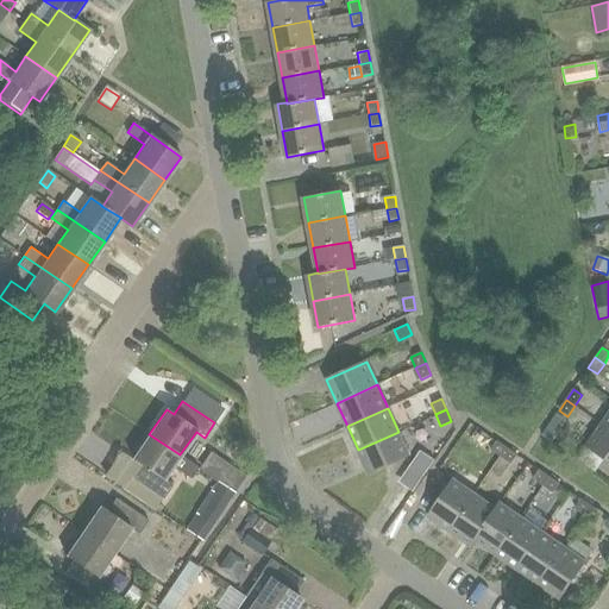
[(465,437),(485,450),(496,433),(477,420),(465,437)]
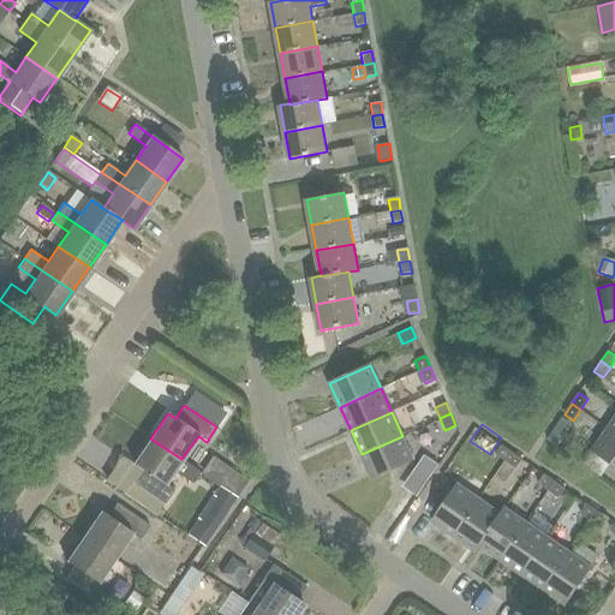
[(614,434),(608,429),(592,451),(614,466),(614,434)]
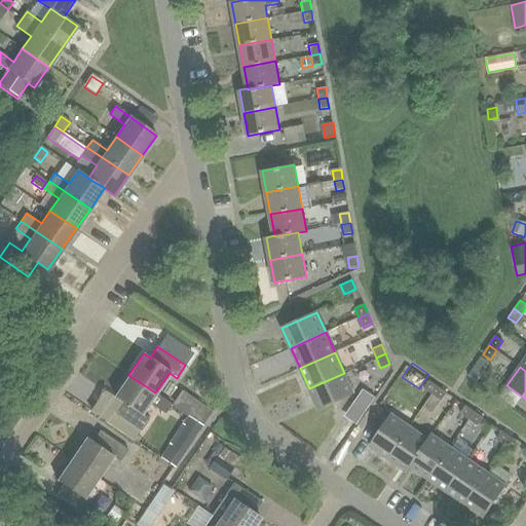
[(344,373),(309,388),(318,409),(353,393),(344,373)]
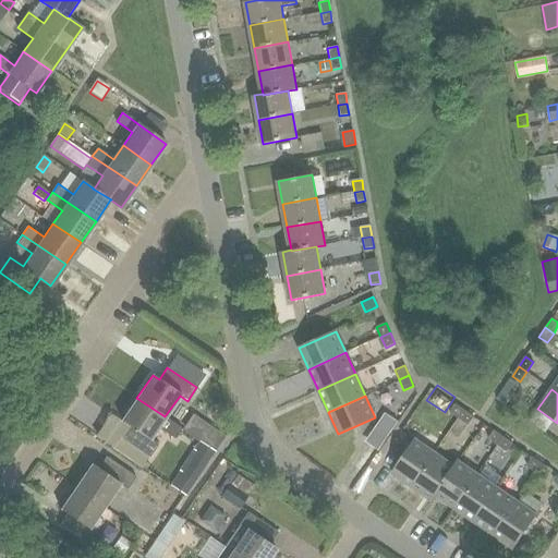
[(128,425),(119,437),(149,457),(158,445),(150,439),(157,428),(174,440),(182,431),(165,419),(165,416),(136,398),(121,421),(128,425)]
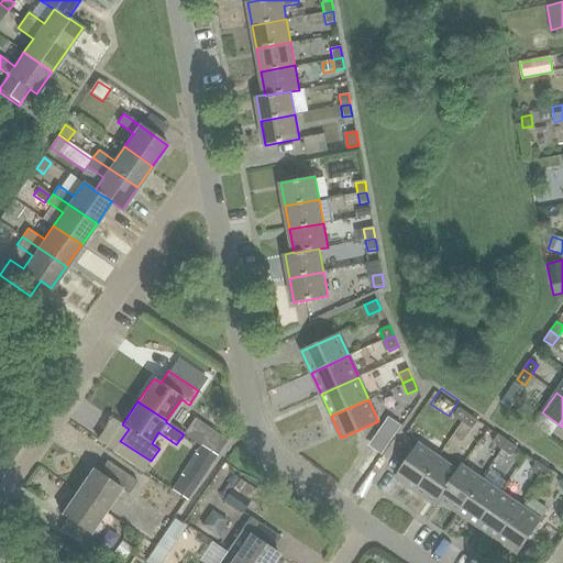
[(467,414),(459,408),(452,416),(462,422),(467,414)]
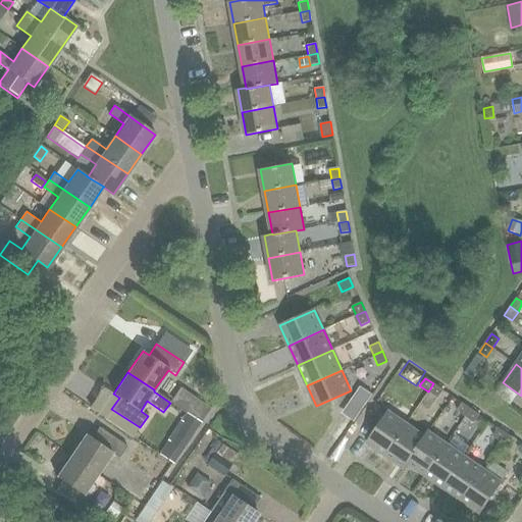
[(442,389),(433,383),(428,392),(437,398),(442,389)]
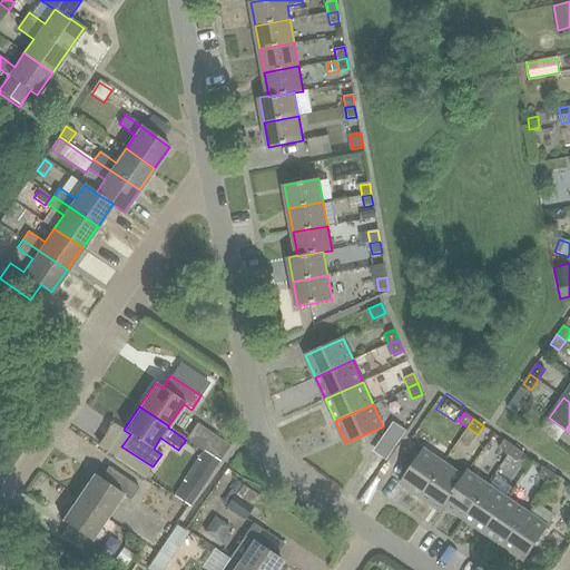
[(394,423),(386,434),(399,442),(401,440),(406,432),(394,423)]
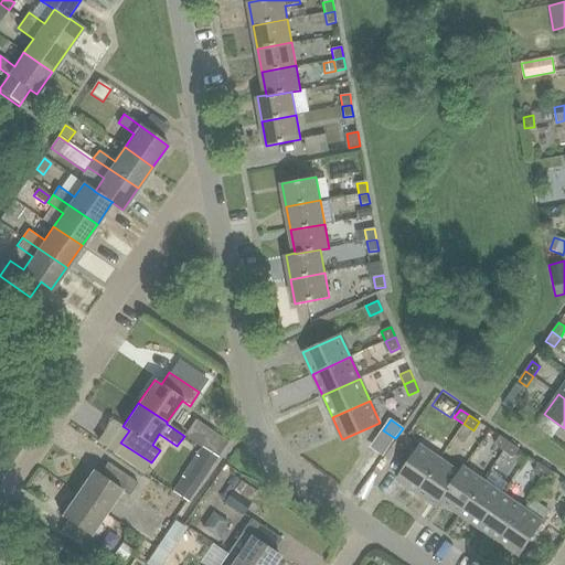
[(217,435),(206,451),(217,459),(228,443),(217,435)]
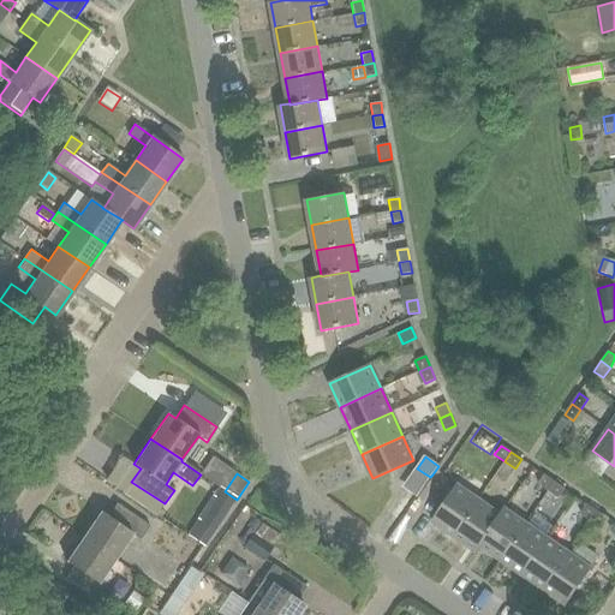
[(543,473),(537,483),(547,490),(554,481),(543,473)]
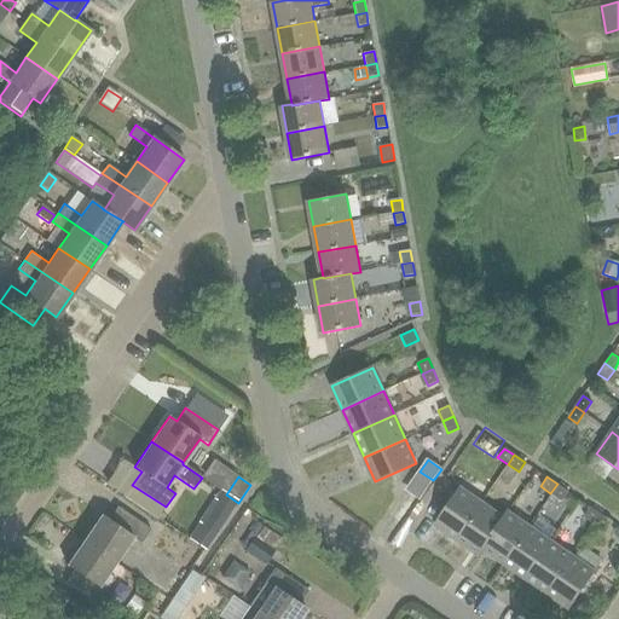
[(550,493),(561,501),(567,491),(557,484),(550,493)]
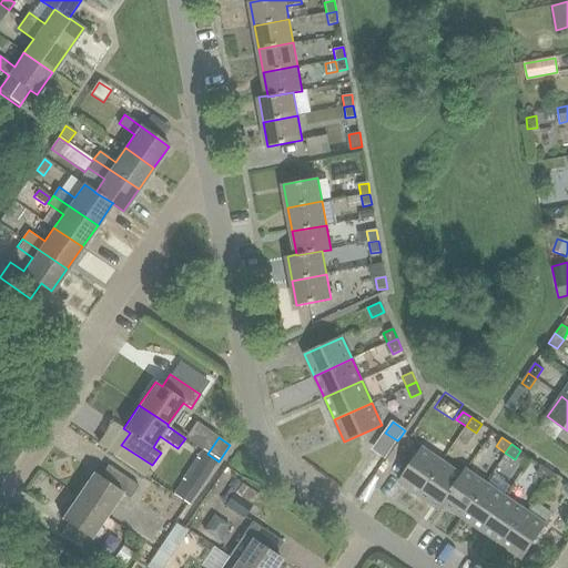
[(422,447),(398,480),(419,495),(443,462),(422,447)]
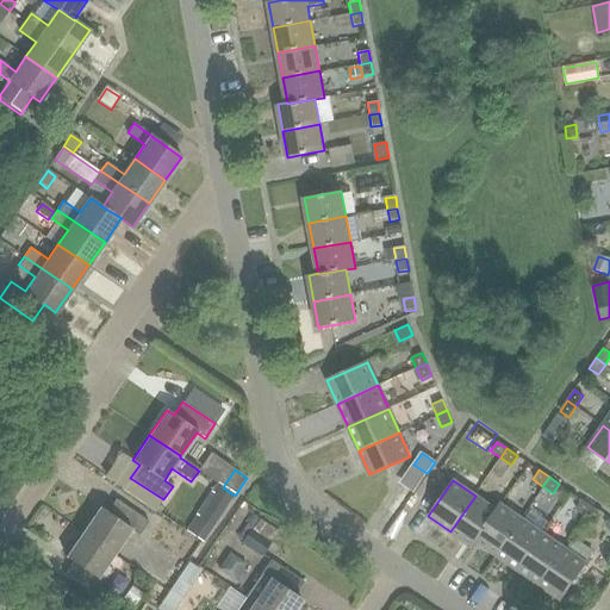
[(213,527),(224,511),(235,496),(223,487),(222,486),(219,485),(212,495),(215,497),(200,518),(213,527)]
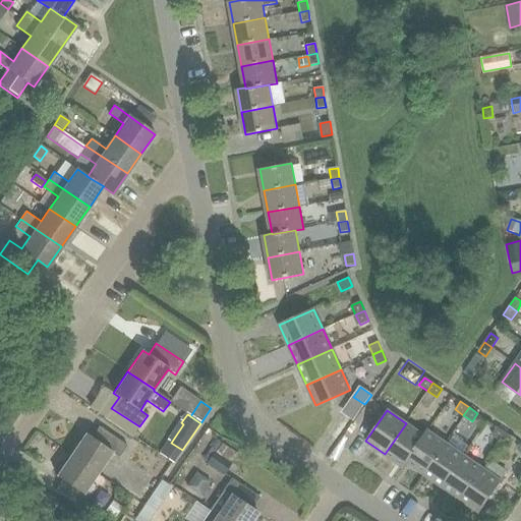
[(406,423),(385,454),(403,467),(407,462),(406,461),(424,436),(423,435),(406,423)]
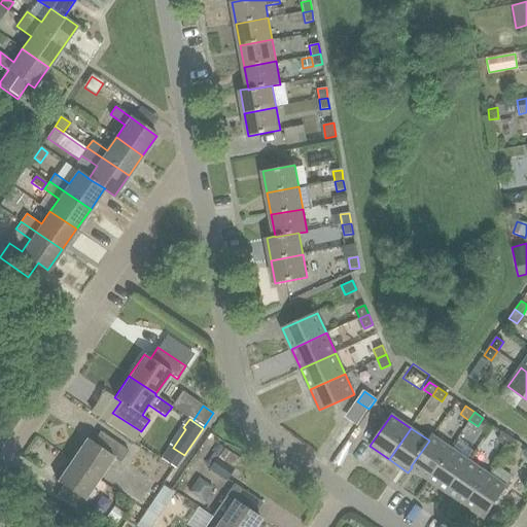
[(71,460),(98,479),(112,457),(120,462),(129,450),(100,430),(93,442),(86,437),(71,460)]
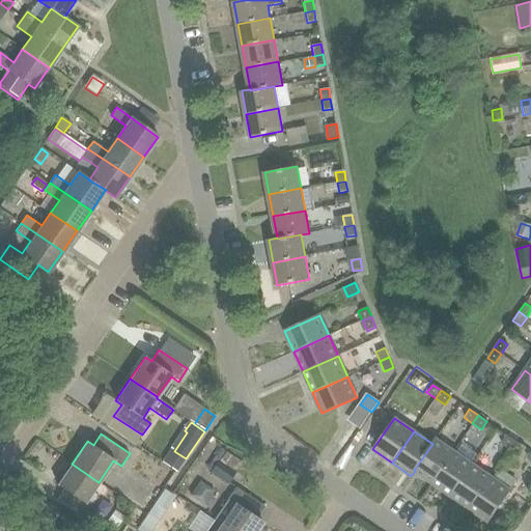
[(500,443),(509,449),(514,441),(506,435),(500,443)]
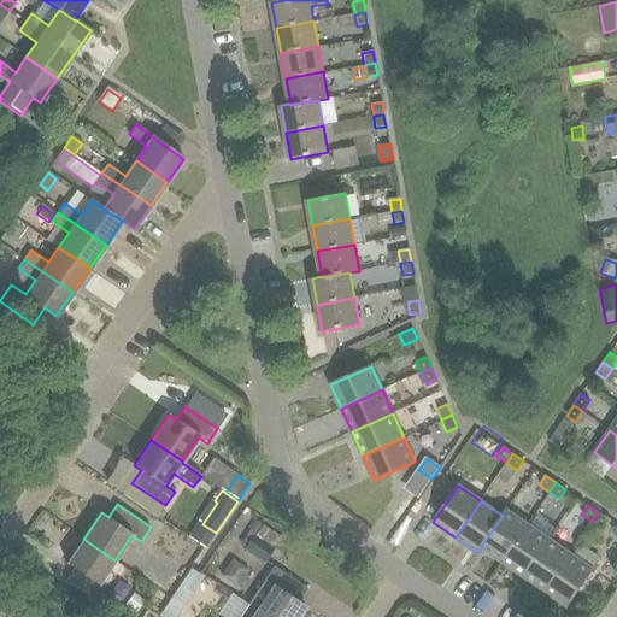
[(503,516),(481,546),(482,547),(504,562),(529,526),(506,509),(501,515),(503,516)]
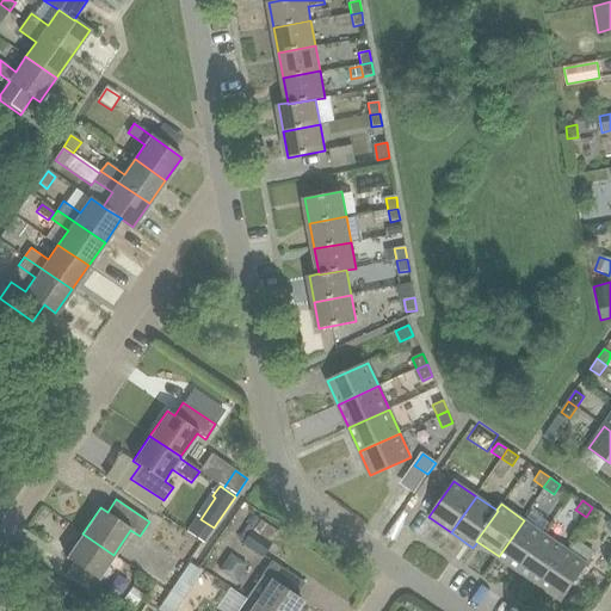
[(603,514),(592,507),(586,517),(596,524),(603,514)]
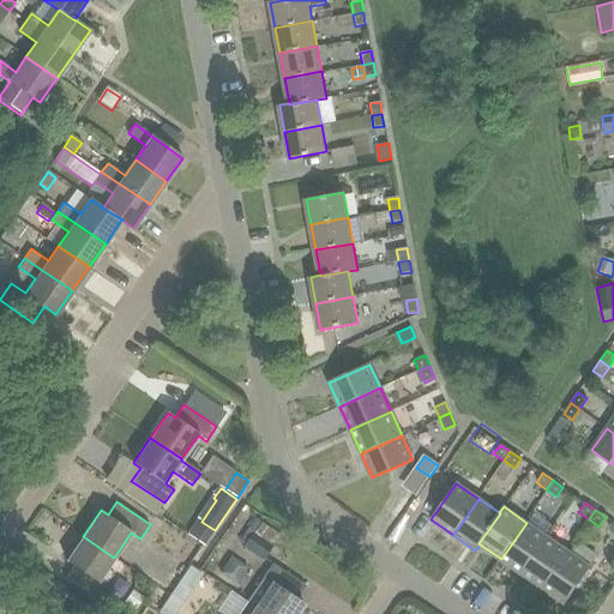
[(527,523),(501,559),(522,573),(547,537),(527,523)]
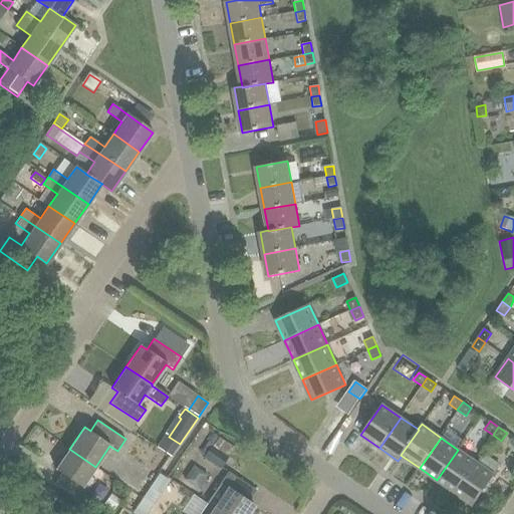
[(205,458),(203,460),(220,471),(235,449),(219,439),(213,448),(212,447),(211,449),(205,458)]
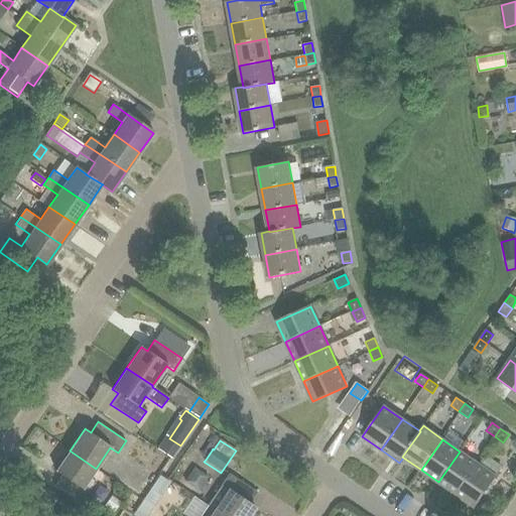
[(83,489),(96,469),(70,450),(55,472),(61,476),(53,486),(82,505),(90,493),(83,489)]
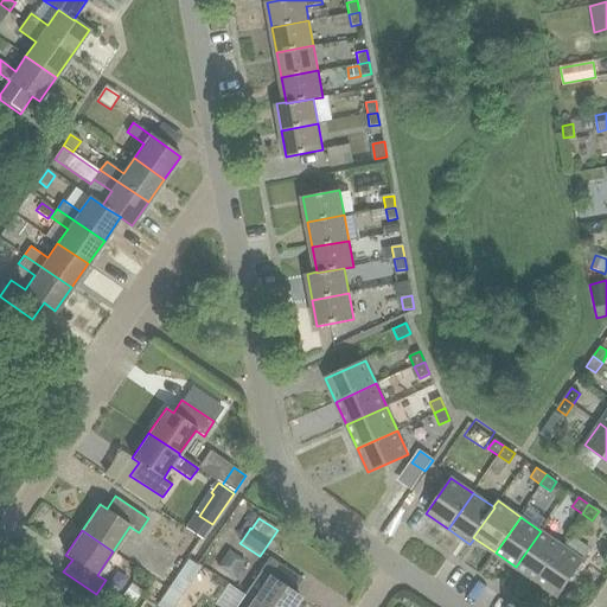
[(541,531),(516,567),(537,581),(562,545),(541,531)]
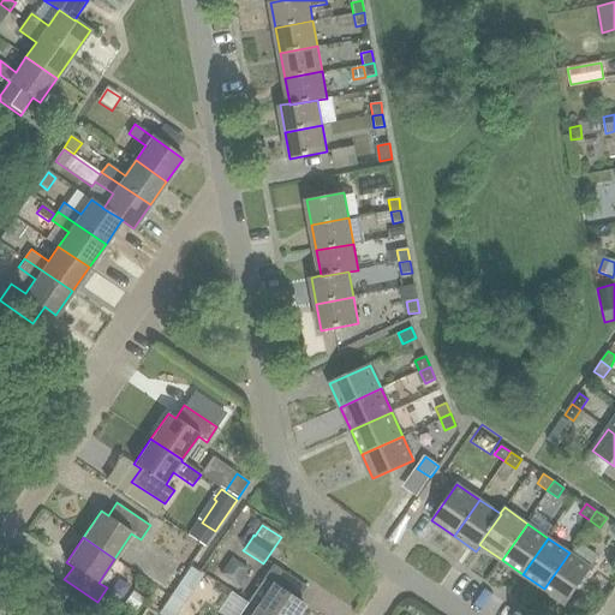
[(569,553),(544,589),(566,604),(591,567),(569,553)]
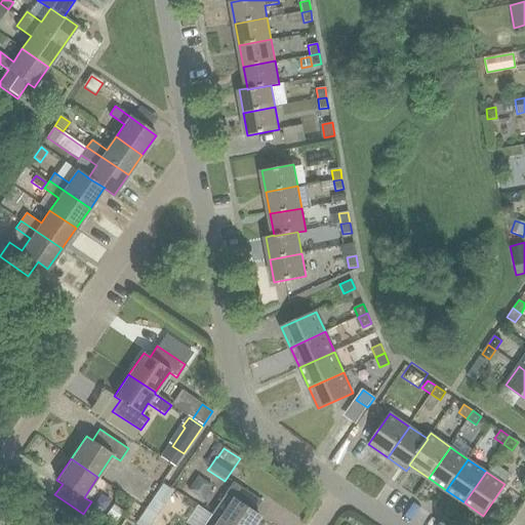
[(194,488),(207,495),(214,482),(201,475),(194,488)]
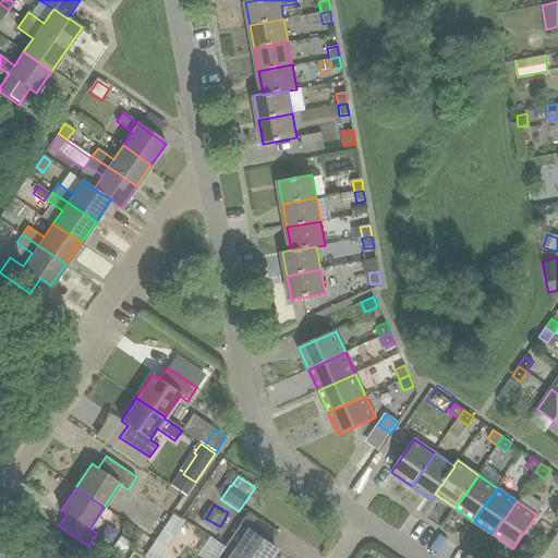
[(269,545),(277,534),(246,513),(238,526),(239,526),(245,532),(231,553),(238,557),(268,557),(276,548),(269,545)]
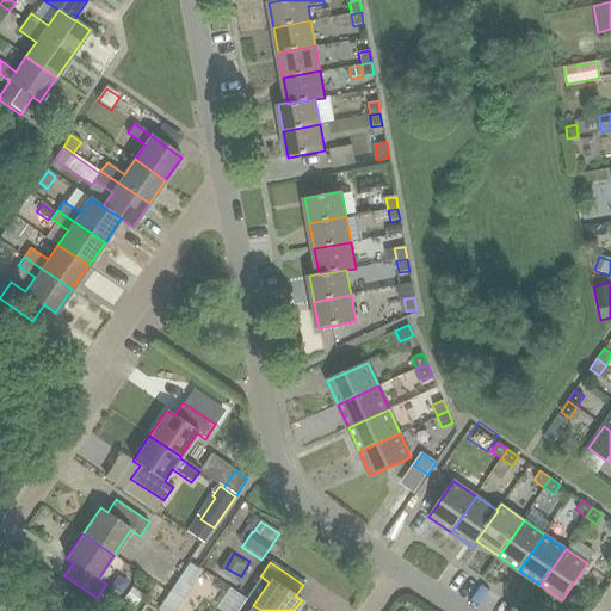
[(261,576),(246,600),(253,605),(269,582),(261,576)]
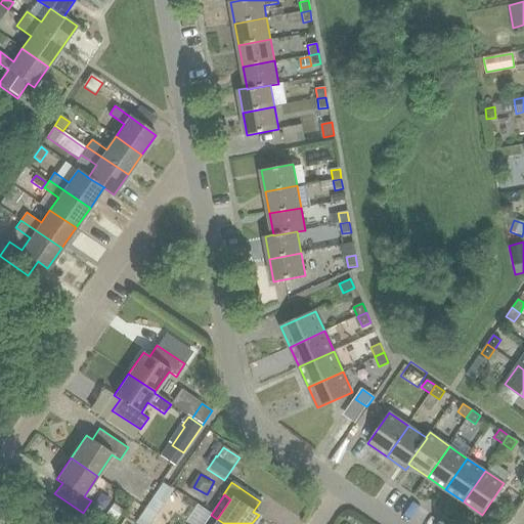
[(154,498),(137,522),(139,523),(149,523),(163,505),(154,498)]
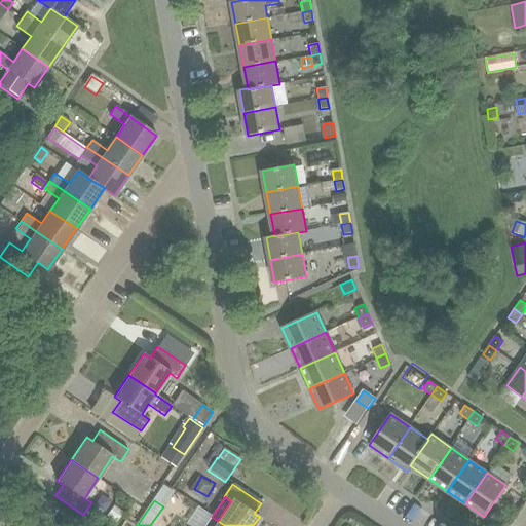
[(114,508),(108,517),(117,522),(123,513),(114,508)]
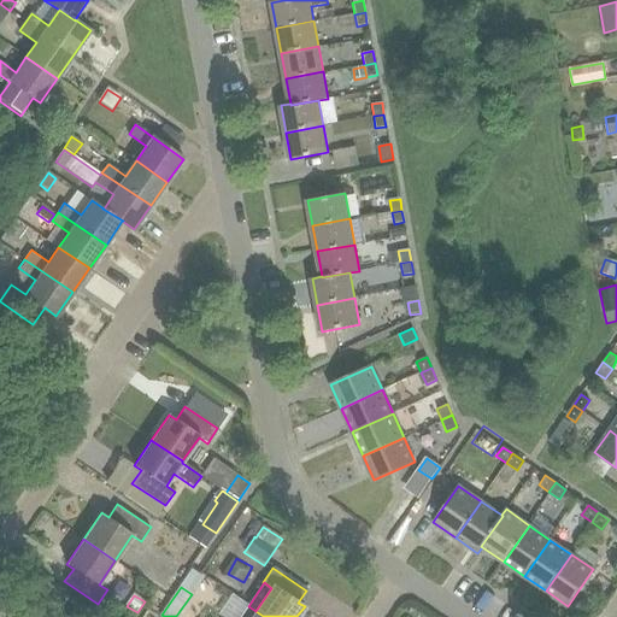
[(180,616),(198,616),(206,607),(193,597),(178,616),(180,616)]
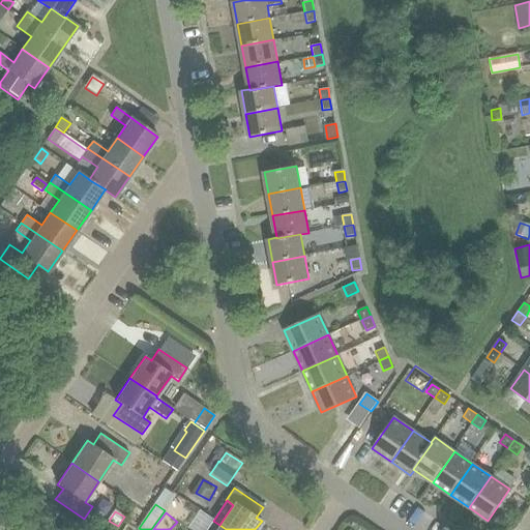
[(206,529),(215,529),(219,525),(213,521),(206,529)]
